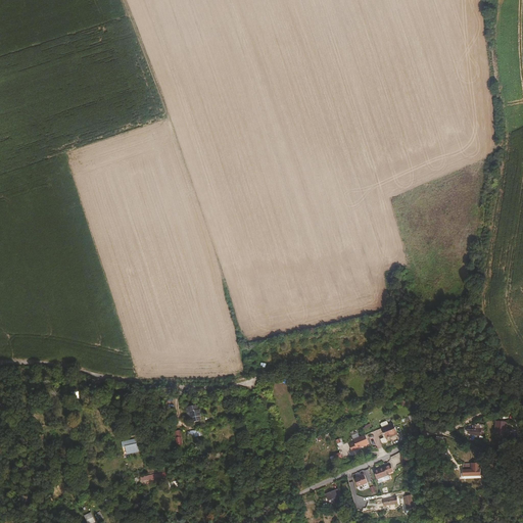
[(201,420),(201,415),(196,416),(194,405),(185,406),(186,412),(190,411),(192,421),(201,420)]
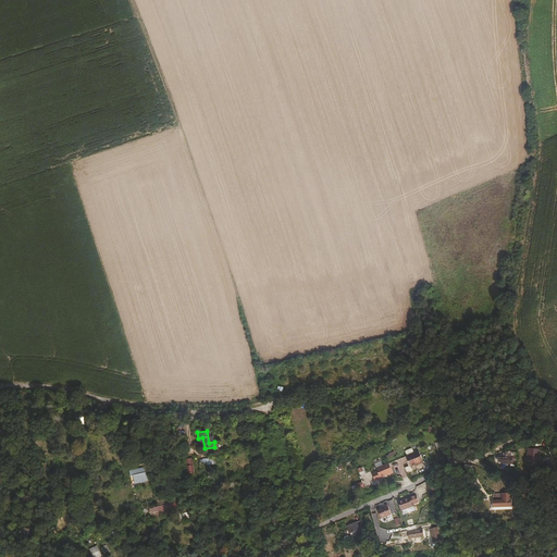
[(527,460),(539,461),(540,447),(527,447),(527,460)]
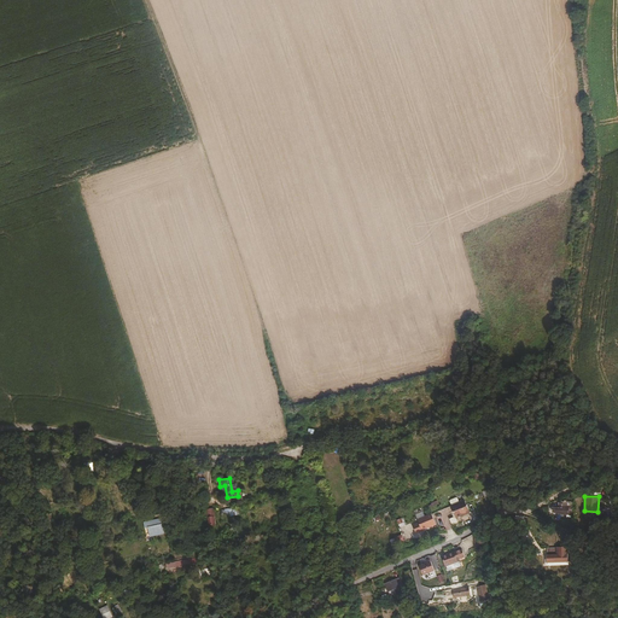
[(465,518),(461,506),(452,508),(456,520),(465,518)]
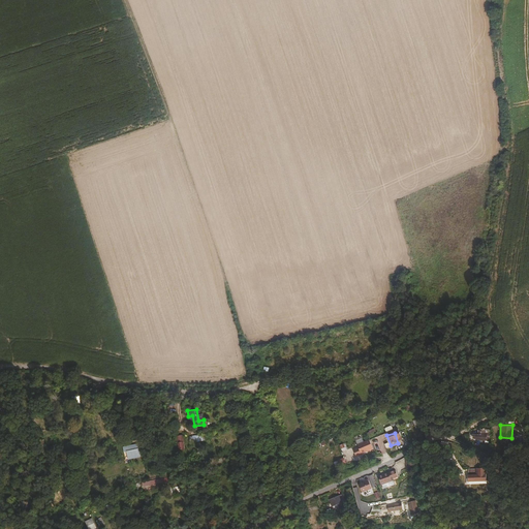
[(368,450),(365,441),(352,445),(355,455),(368,450)]
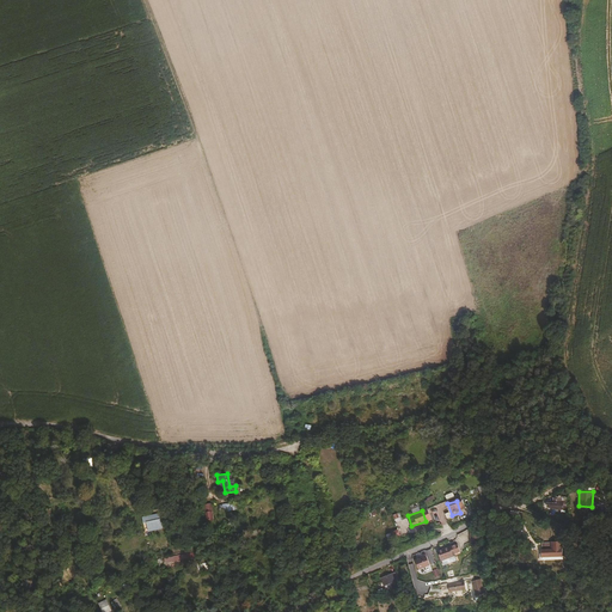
[(160,513),(144,515),(146,531),(161,528),(160,513)]
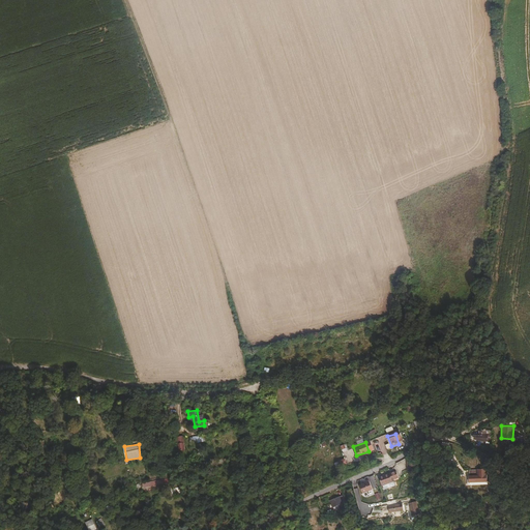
[(395,490),(393,482),(398,481),(394,474),(378,478),(381,491),(388,489),(388,492),(395,490)]
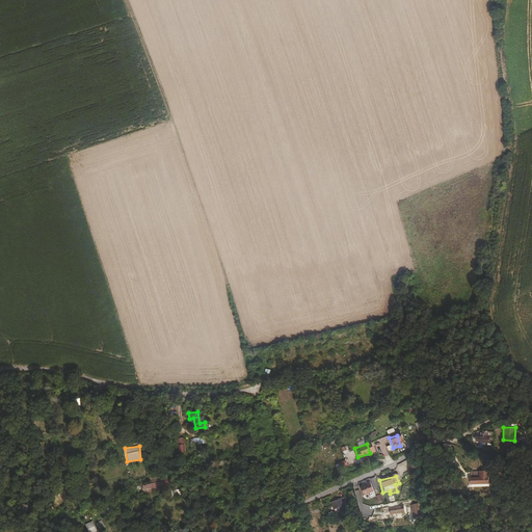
[(143,489),(162,485),(161,481),(142,484),(143,489)]
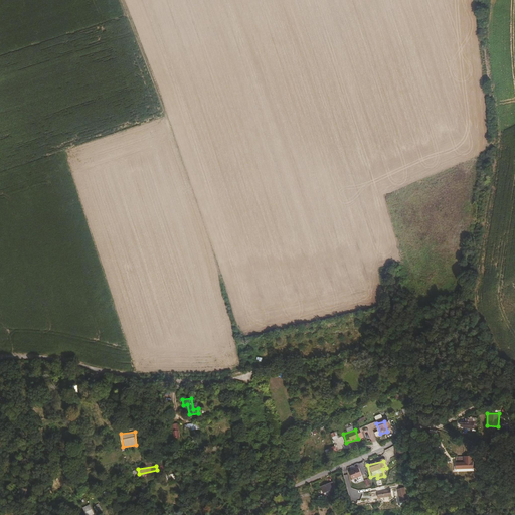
[(360,475),(358,469),(350,472),(352,478),(360,475)]
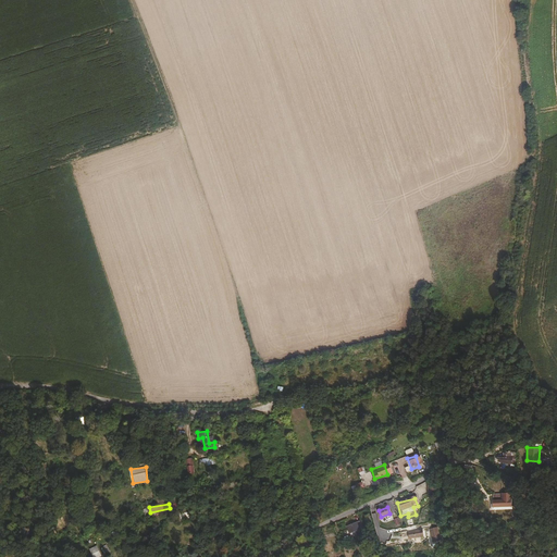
[(358,531),(356,524),(345,528),(347,534),(358,531)]
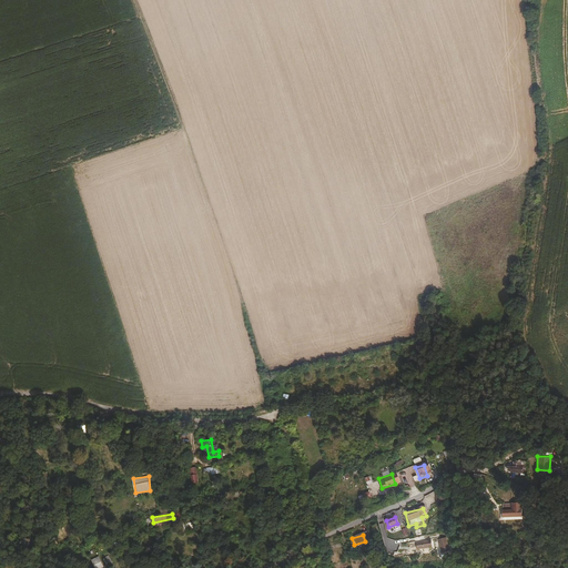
[(449,549),(446,537),(439,538),(442,546),(440,547),(442,550),(449,549)]
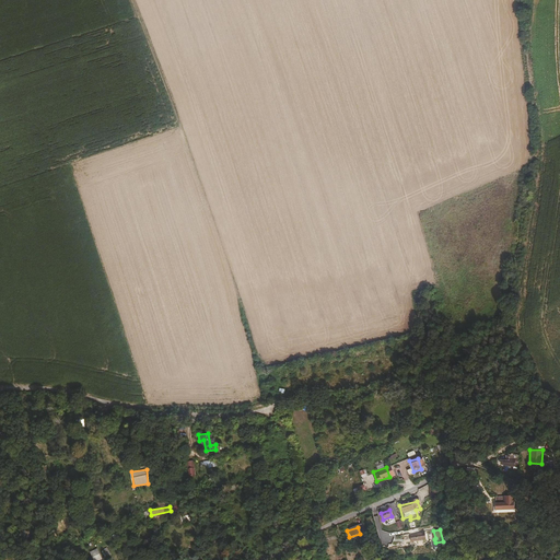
[(93,559),(98,559),(103,559),(98,549),(91,551),(93,559)]
